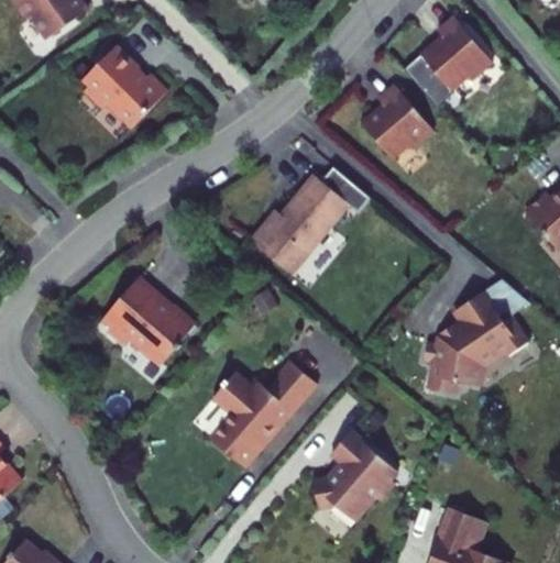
[(11,0),(11,1),(25,22),(31,18),(46,40),(88,11),(79,0),(11,0)]
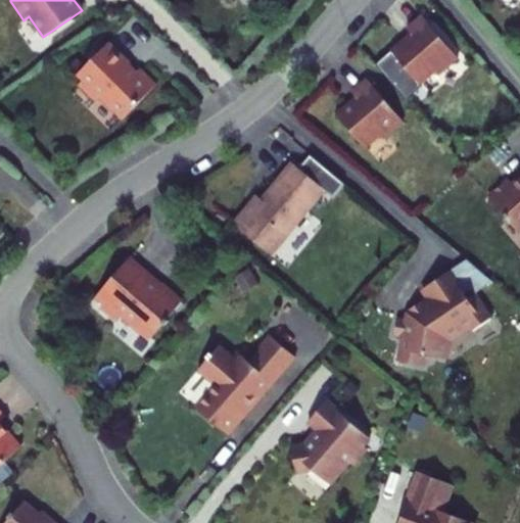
[(410,33),(374,63),(402,96),(433,70),(436,74),(457,57),(420,14),(405,28),(410,33)]
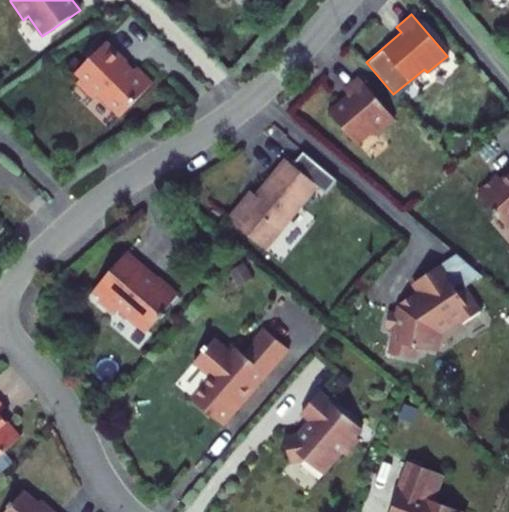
[(124,60),(105,40),(73,72),(79,78),(74,82),(90,97),(95,93),(118,116),(152,82),(135,66),(131,70),(125,63),(125,62),(124,60)]
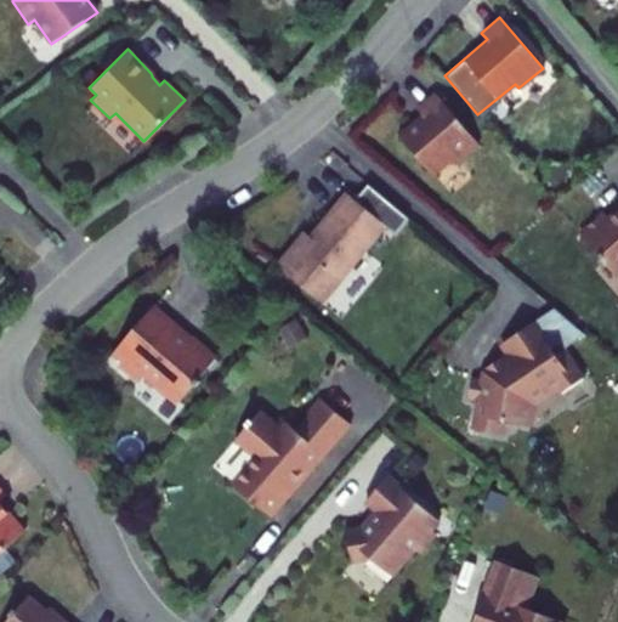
[(423,116),(398,135),(431,175),(449,159),(454,164),(477,143),(435,94),(417,108),(423,116)]
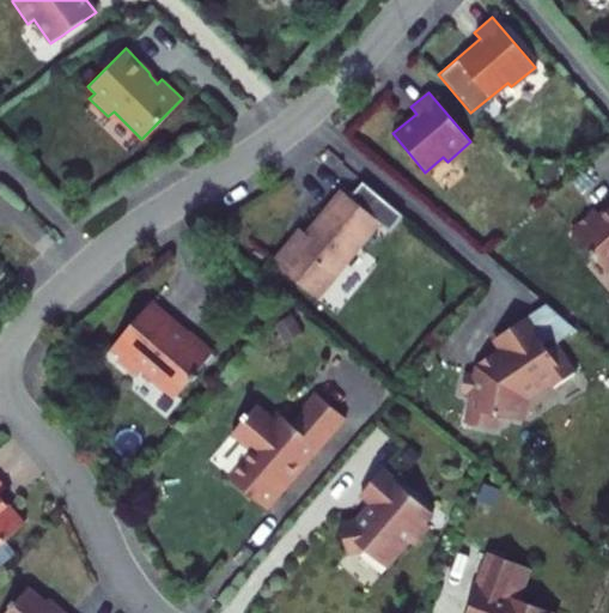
[(342,193),(333,186),(297,229),(291,224),(263,258),(310,296),(372,220),(382,228),(395,212),(354,178),(342,193)]
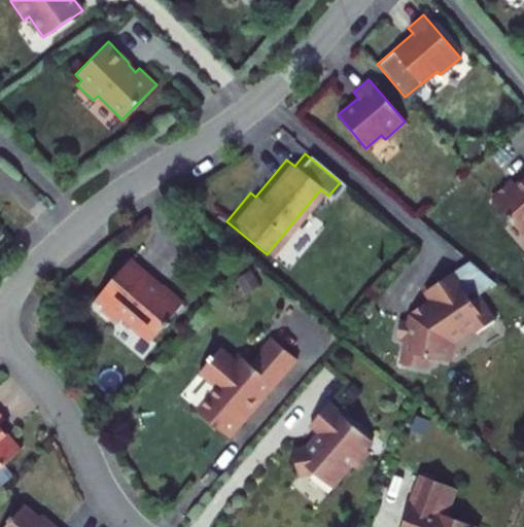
[(523,178),(523,180),(517,185),(511,179),(490,197),(521,233),(523,229),(523,178)]
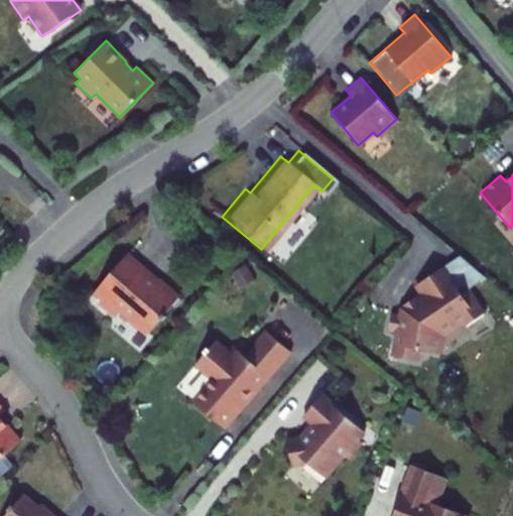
[(155,280),(124,254),(91,292),(99,299),(96,302),(113,316),(119,309),(147,333),(160,317),(161,318),(165,314),(163,313),(177,295),(157,278),(155,280)]
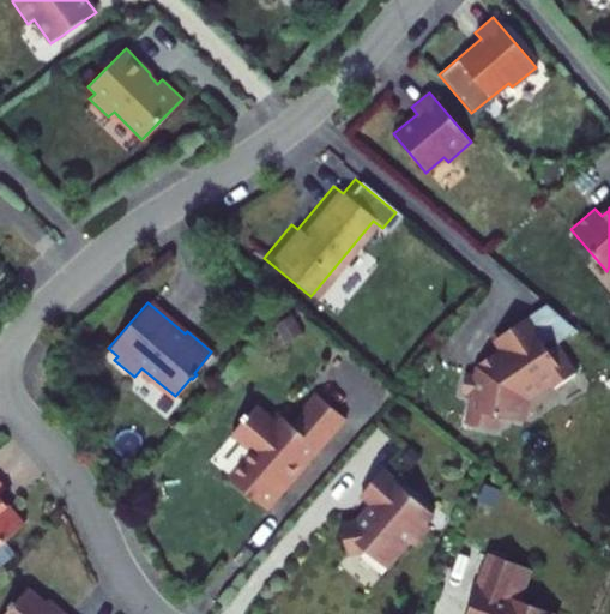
[(548,349),(526,317),(495,337),(502,349),(476,366),(475,375),(464,373),(459,392),(470,396),(464,423),(494,429),(496,416),(525,421),(529,401),(551,385),(553,387),(573,373),(555,344),(548,349)]
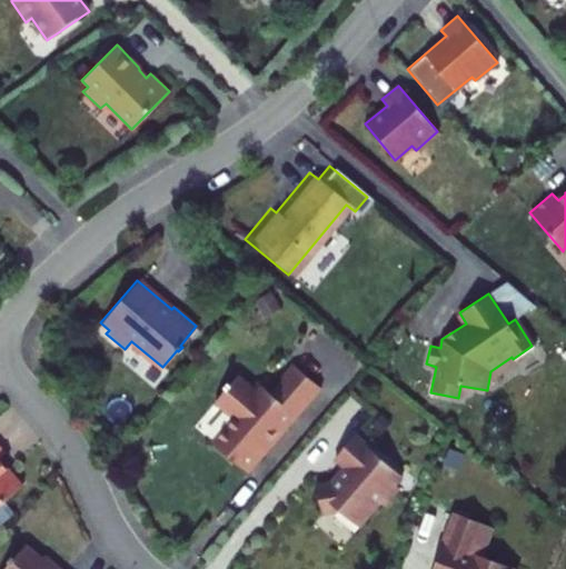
[(320,388),(291,363),(280,377),(284,379),(270,393),(261,385),(256,390),(237,375),(231,381),(230,380),(225,387),(226,388),(214,401),(232,417),(211,441),(247,472),(320,388)]
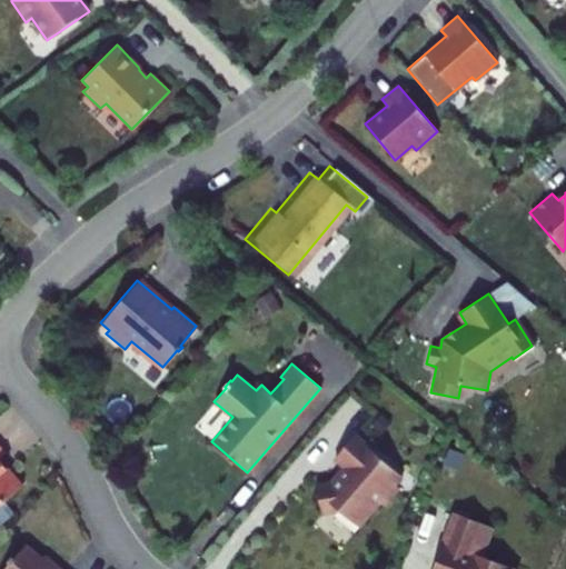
[(400,476),(354,435),(333,458),(345,468),(337,477),(336,476),(329,482),(315,486),(319,512),(337,510),(353,523),(359,522),(378,502),(383,505),(397,488),(393,485),(400,476)]
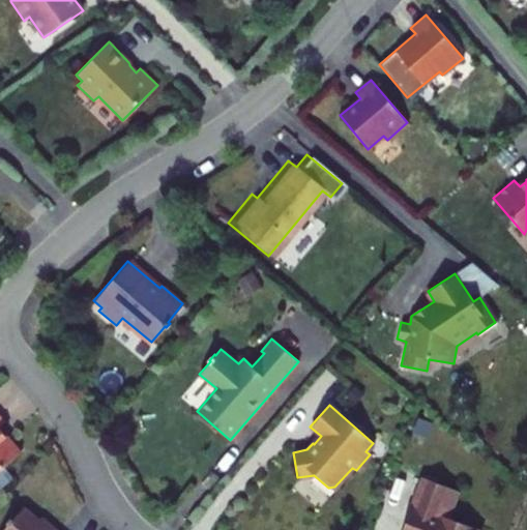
[(0,425),(2,424),(0,422),(0,473),(21,452),(0,433),(0,425)]
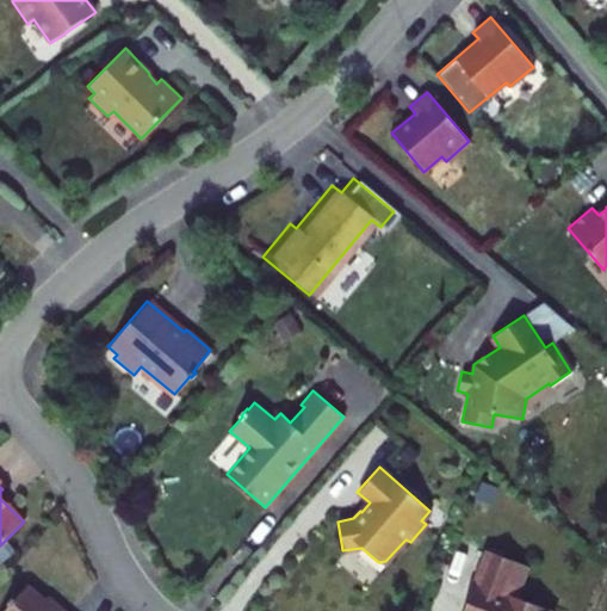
[(526,566),(487,551),(464,610),(550,610),(551,610),(514,597),(526,566)]
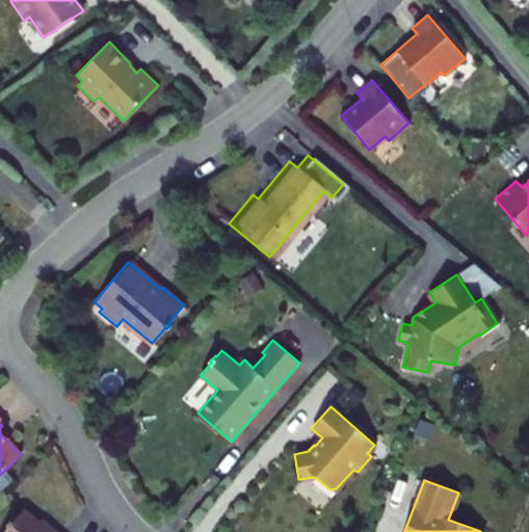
[(50,531),(40,523),(37,525),(22,511),(11,525),(9,524),(5,529),(6,530),(4,531),(50,531)]
